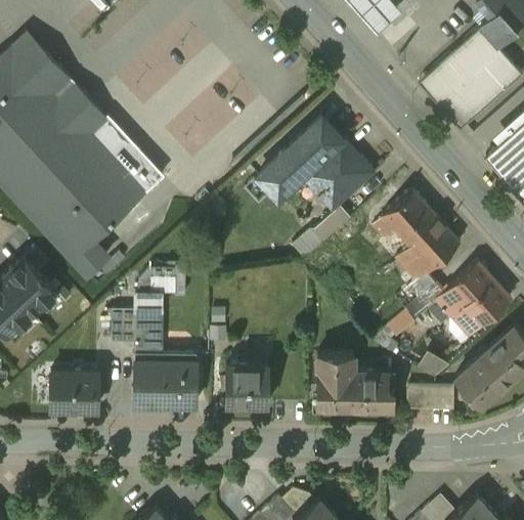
[(342,0),(375,35),(397,14),(384,0),(342,0)]
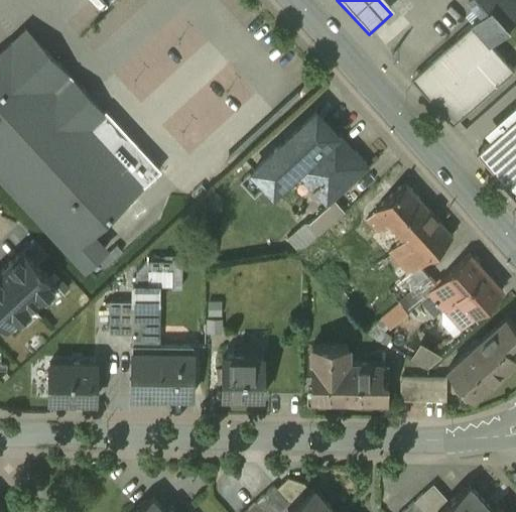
[(480,17),(473,26),(491,46),(515,23),(515,0),(467,0),(466,2),(480,17)]
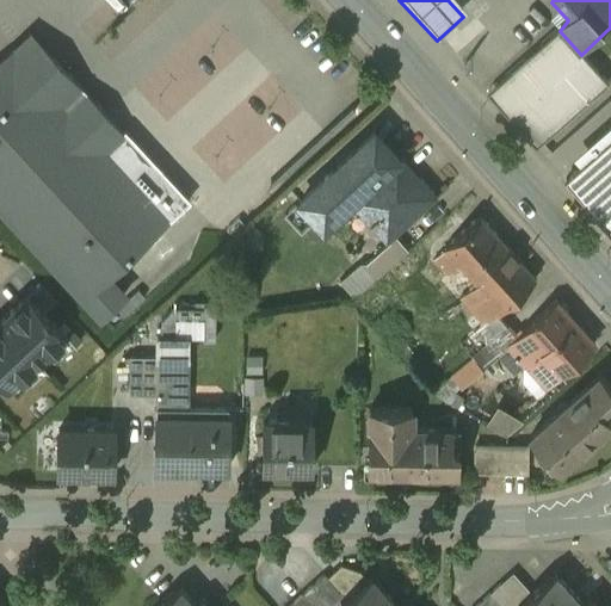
[(560,31),(487,96),(536,150),(609,86),(581,55),(560,31)]
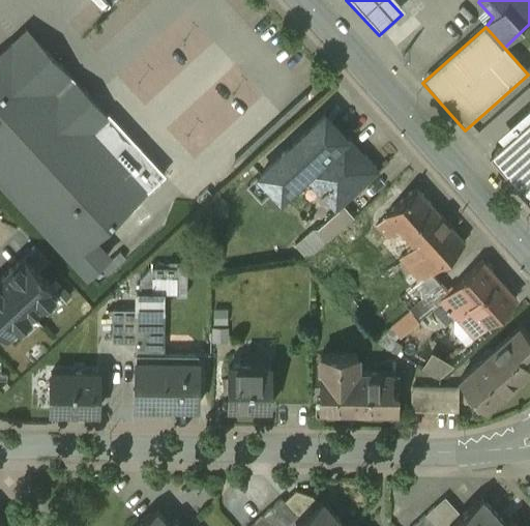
[(28,55),(17,44),(13,47),(11,46),(10,47),(0,56),(0,184),(3,187),(3,188),(4,190),(20,206),(21,208),(22,208),(37,225),(36,225),(38,227),(38,226),(54,243),(55,244),(70,261),(70,262),(71,263),(72,263),(88,280),(87,280),(89,282),(90,280),(105,266),(106,266),(107,265),(106,263),(105,263),(90,246),(108,230),(108,231),(110,229),(109,229),(127,212),(129,211),(128,211),(164,178),(49,56),(37,55),(29,63),(29,62),(28,63),(24,58),(28,55)]
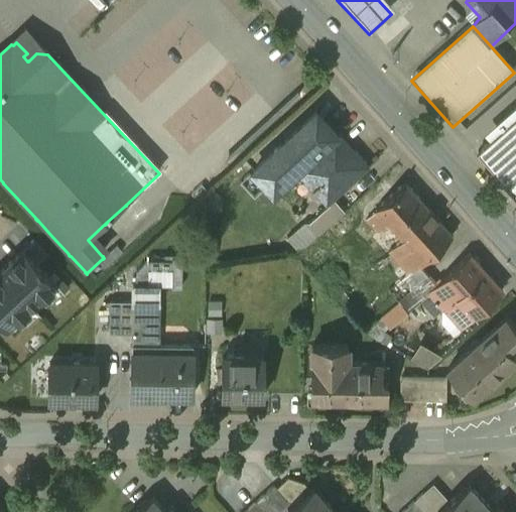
[(491,143),(478,154),(515,198),(515,110),(486,137),(491,143)]
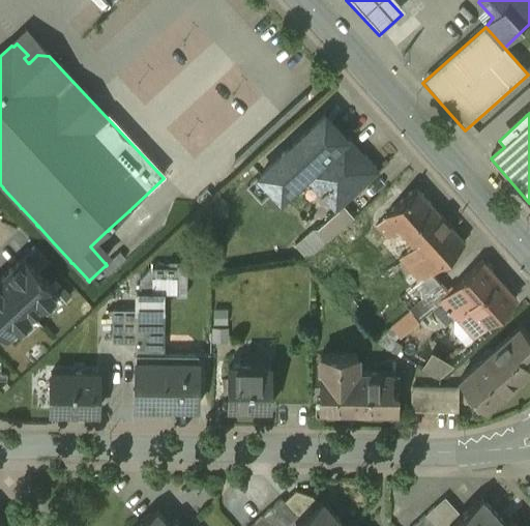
[(345,140),(326,119),(327,119),(326,117),(261,177),(282,199),(306,176),(324,195),(322,196),(325,199),(326,198),(336,209),(376,173),(346,141),(347,140),(346,139),(345,140)]
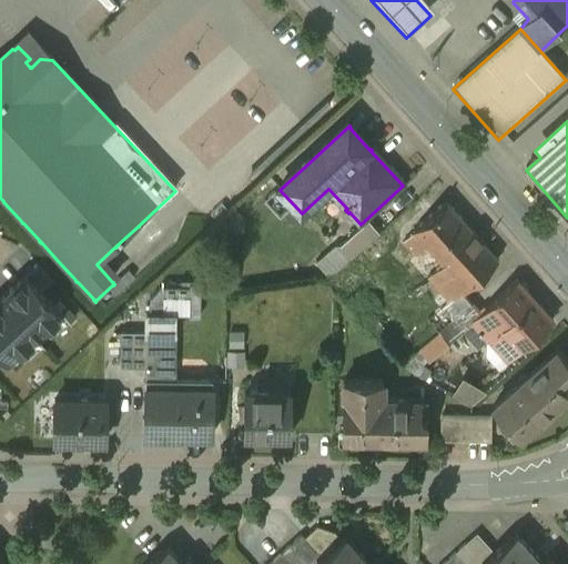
[(446,204),(414,233),(415,233),(428,249),(422,254),(433,268),(436,272),(444,267),(447,270),(466,253),(459,244),(472,233),(446,204)]
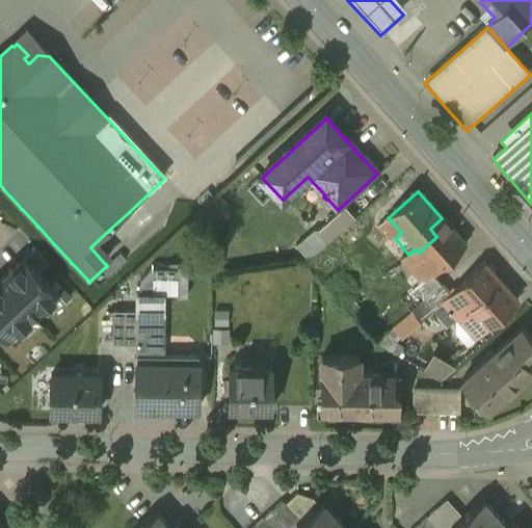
[(346,209),(319,232),(329,244),(356,220),(346,209)]
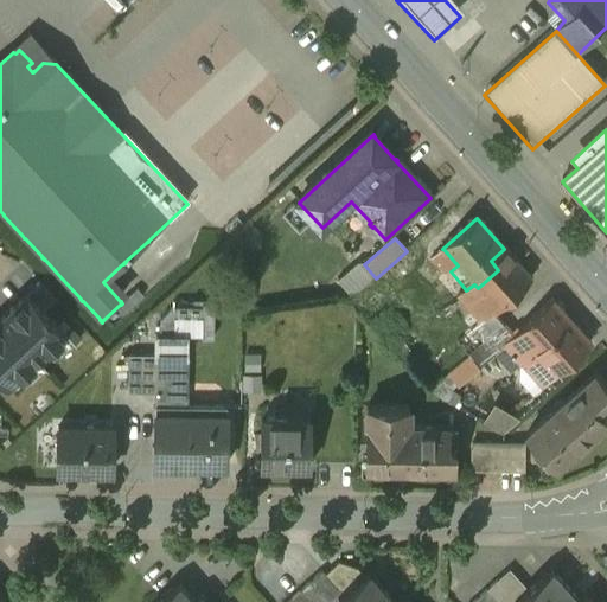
[(443,249),(430,261),(445,276),(451,271),(458,266),(443,249)]
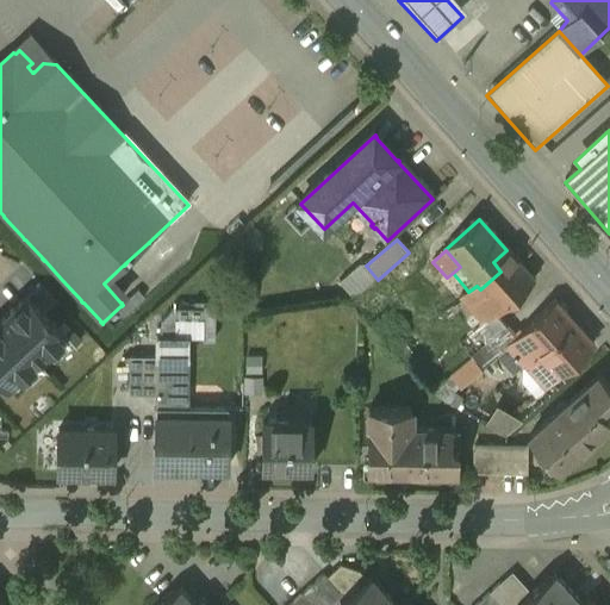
[(506,250),(493,262),(500,272),(480,289),(500,313),(535,282),(506,250)]
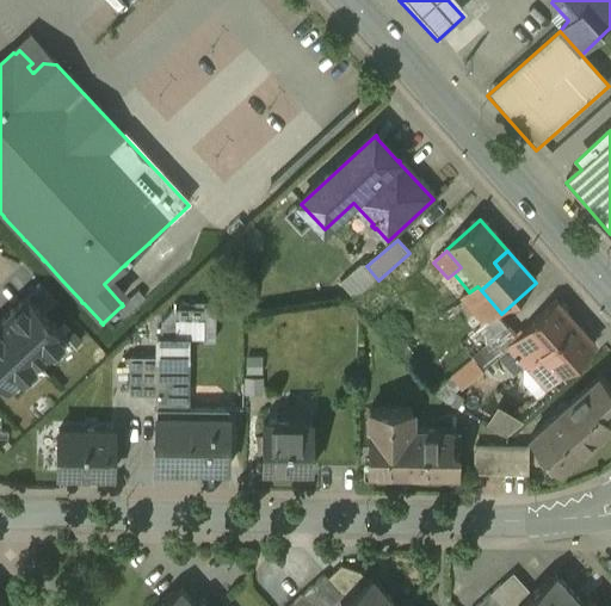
[(366,266),(352,279),(364,292),(378,280),(366,266)]
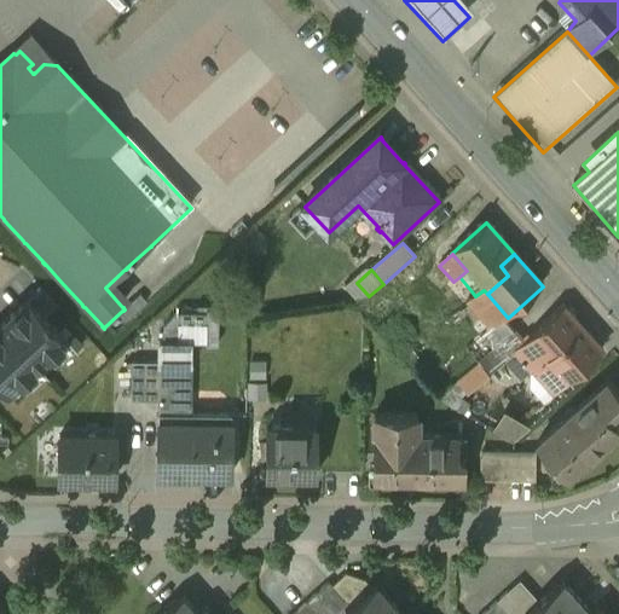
[(357,283),(347,291),(359,305),(369,296),(357,283)]
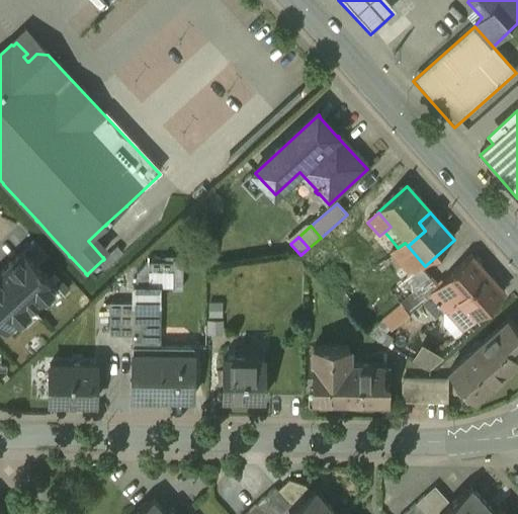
[(398,248),(391,254),(393,256),(408,246),(405,243),(398,248)]
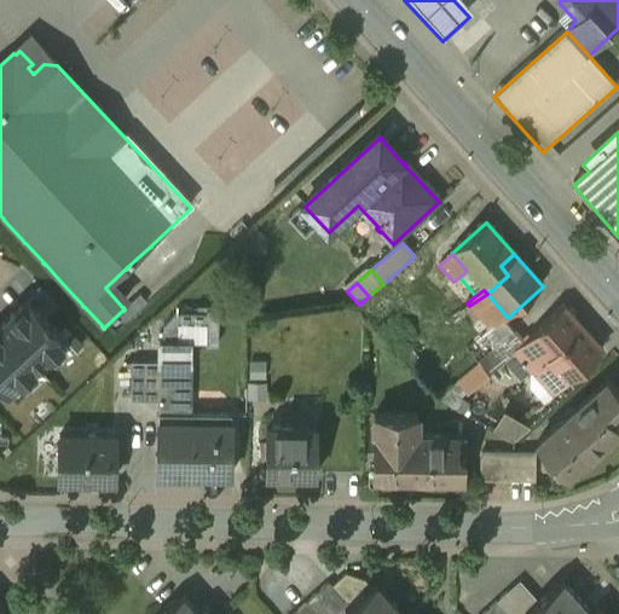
[(472,291),(463,299),(467,303),(475,296),(472,291)]
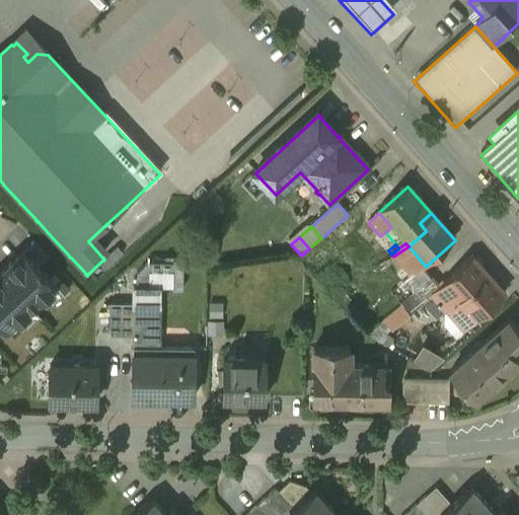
[(426,267),(409,246),(393,256),(411,277),(413,278),(422,270),(426,267)]
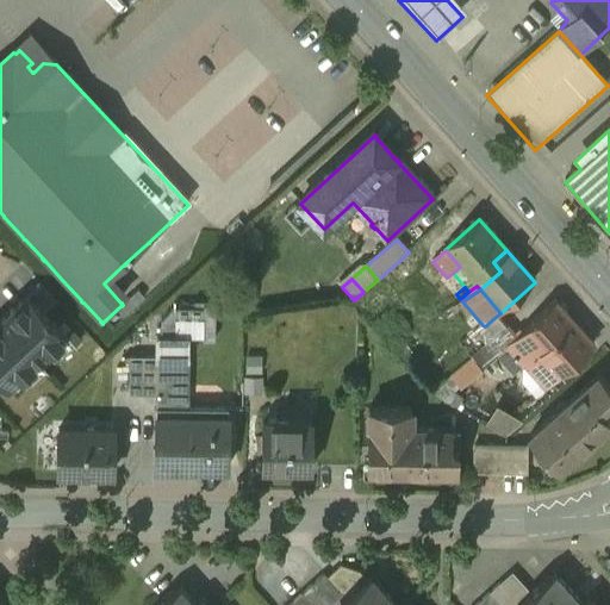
[(131,315),(148,299),(141,292),(124,307),(131,315)]
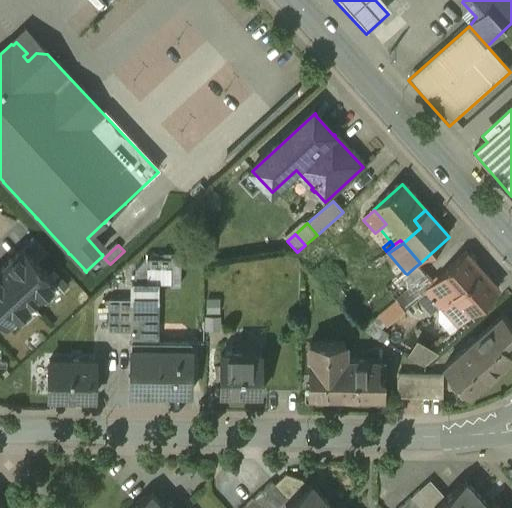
[(28,246),(8,265),(40,300),(60,281),(28,246)]
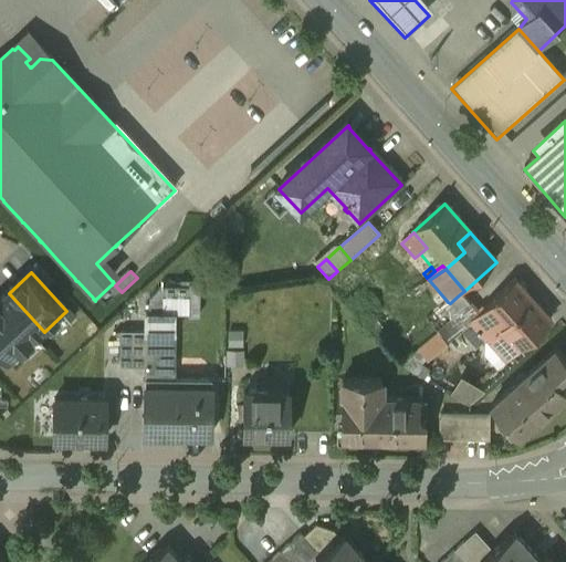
[(448,302),(429,280),(421,285),(440,309),(448,302)]
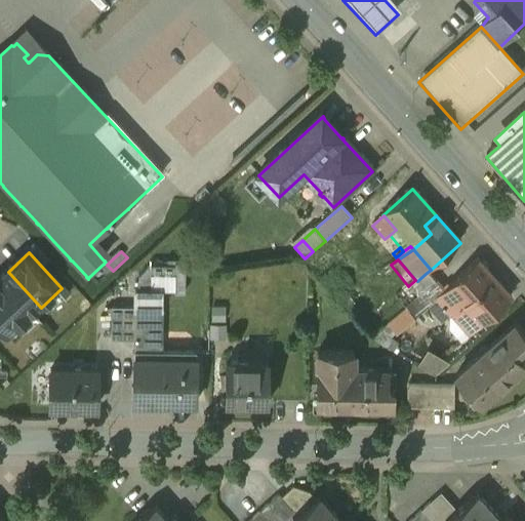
[(446,292),(436,302),(437,303),(451,319),(454,316),(471,333),(482,324),(483,325),(513,298),(480,262),(446,292)]
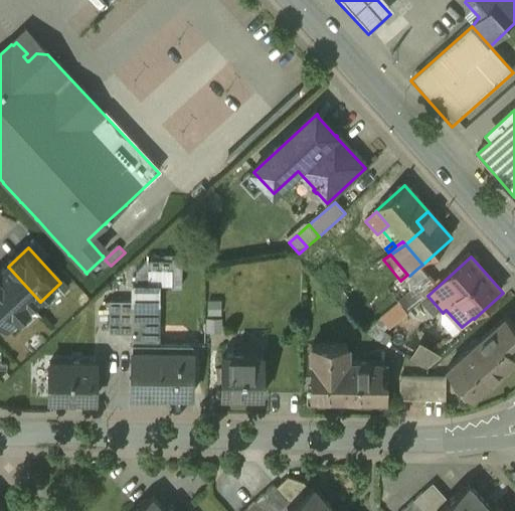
[(8,267),(0,273),(0,313),(13,328),(40,302),(8,267)]
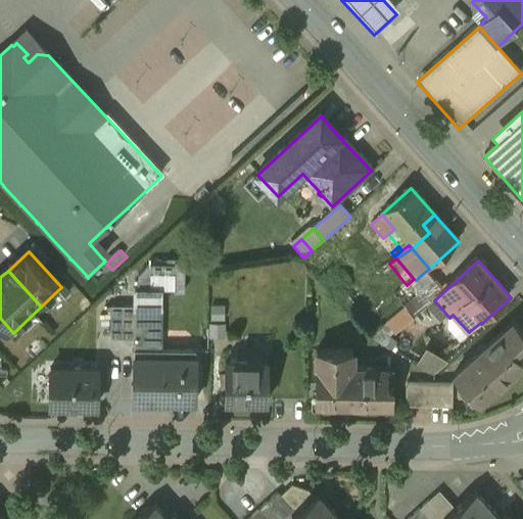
[(425,272),(416,280),(414,279),(407,285),(395,295),(405,307),(418,297),(435,282),(425,272)]
